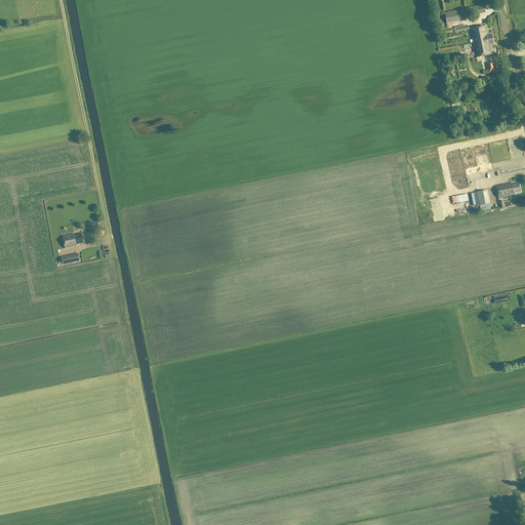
[(447,22),(469,17),(468,11),(446,16),(447,22)]
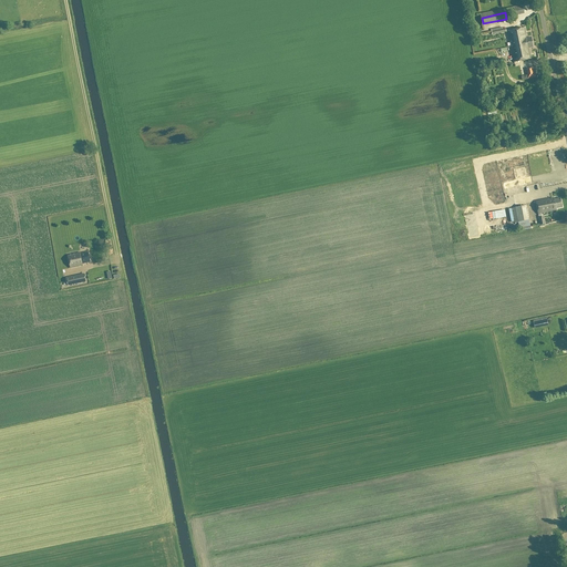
[(513,47),(532,42),(531,38),(526,38),(525,28),(507,31),(509,42),(512,42),(513,47)]
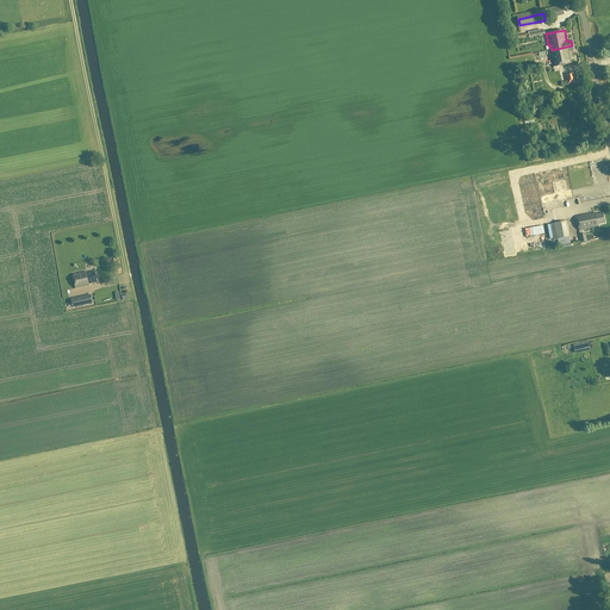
[(552,50),(549,50),(553,67),(571,63),(568,53),(573,51),(572,45),(552,50)]
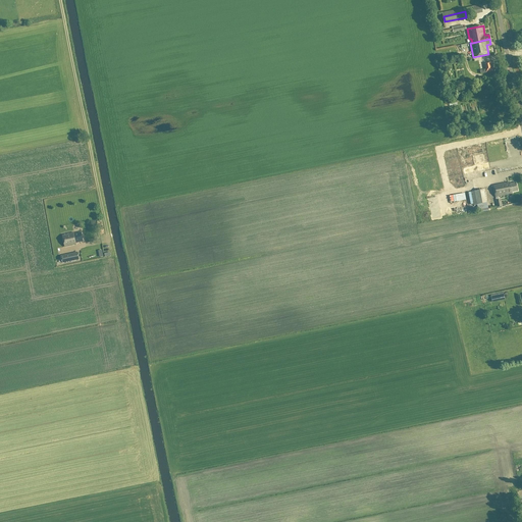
[(507,183),(493,186),(496,197),(507,195),(512,194),(512,193),(517,191),(516,183),(510,184),(510,183),(507,184),(507,183)]
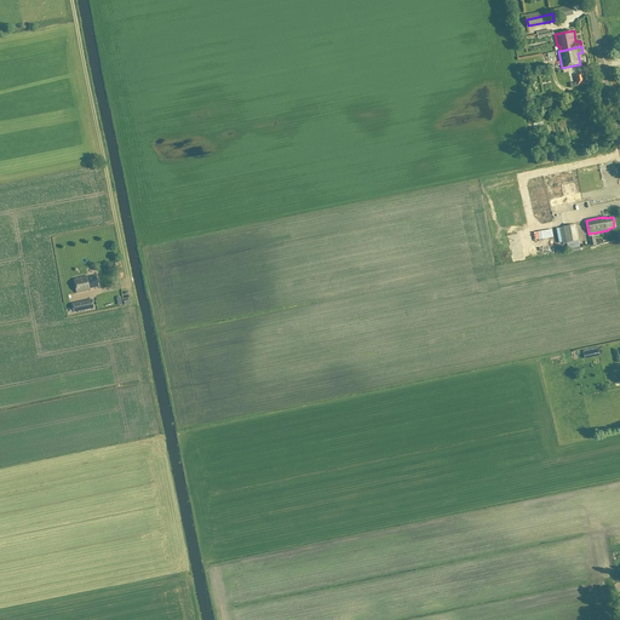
[(580,250),(575,225),(564,228),(569,252),(580,250)]
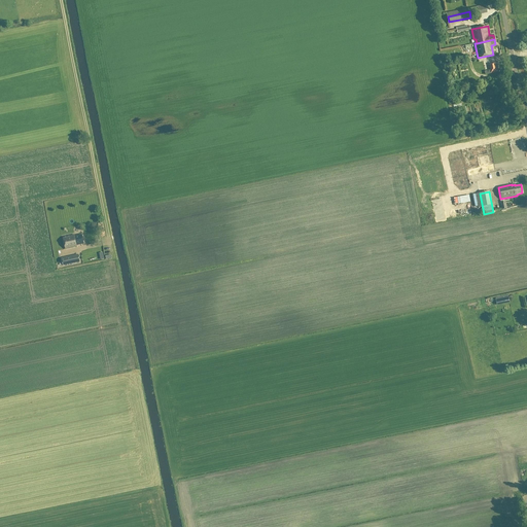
[(74,235),(63,238),(65,249),(76,247),(76,245),(84,243),(82,235),(74,237),(74,235)]
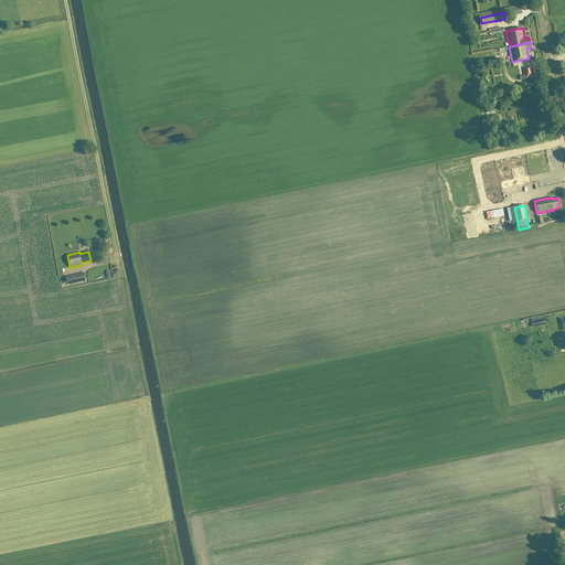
[(85,281),(84,274),(68,277),(65,277),(67,285),(71,285),(85,281)]
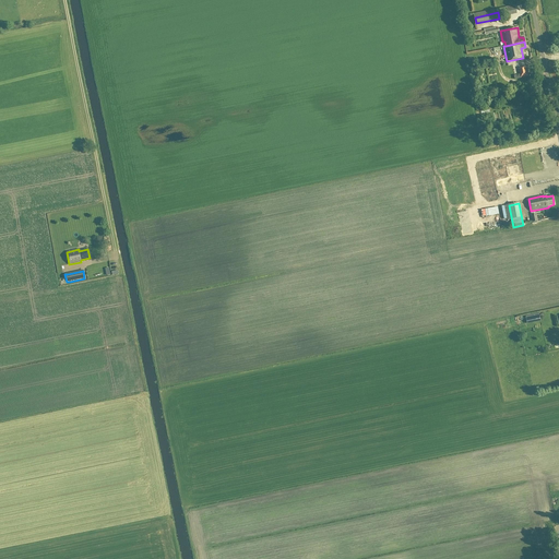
[(527,324),(540,321),(538,313),(525,316),(527,324)]
